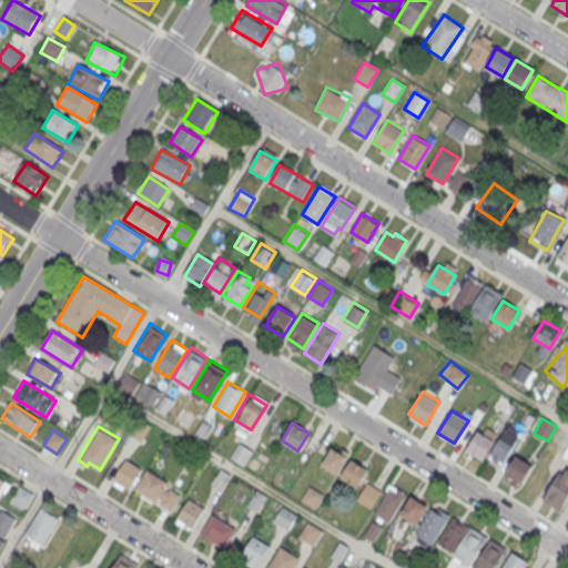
[(477,430),(465,449),(482,459),(494,440),(477,430)]
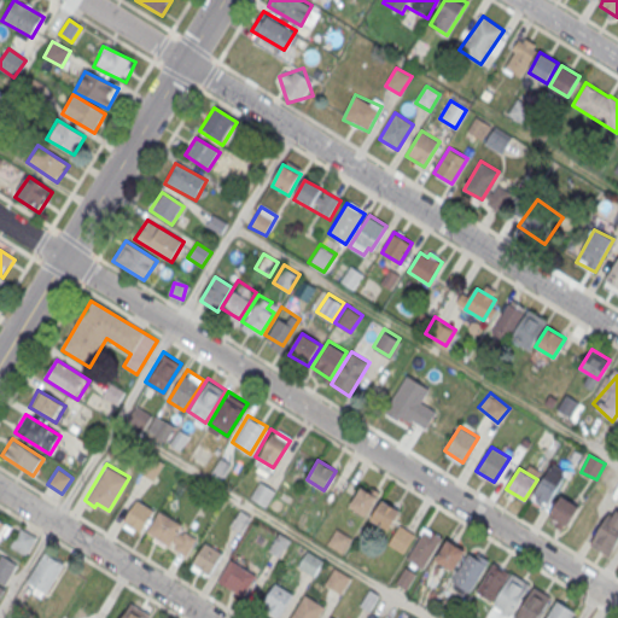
[(251,496),(264,506),(274,491),(261,482),(251,496)]
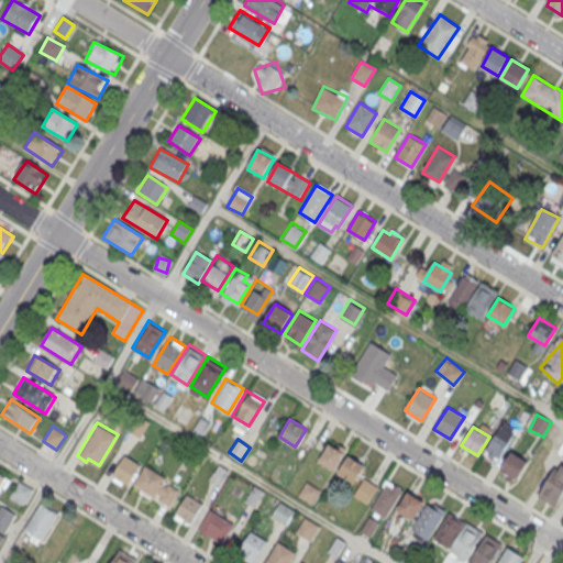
[(327,442),(316,461),(332,470),(343,452),(327,442)]
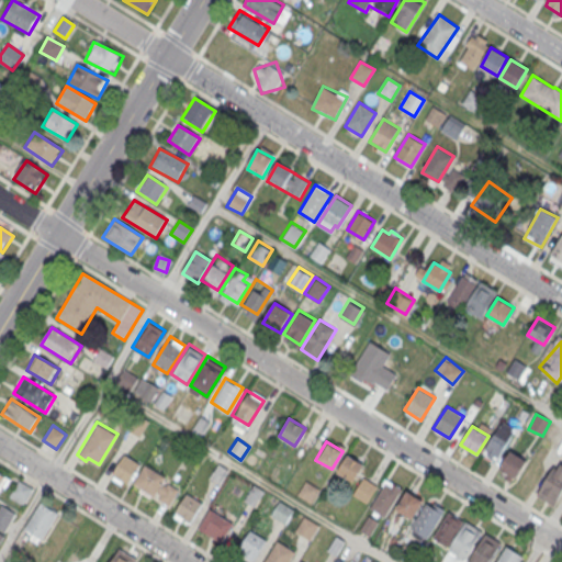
[(510,449),(498,469),(515,479),(527,460),(510,449)]
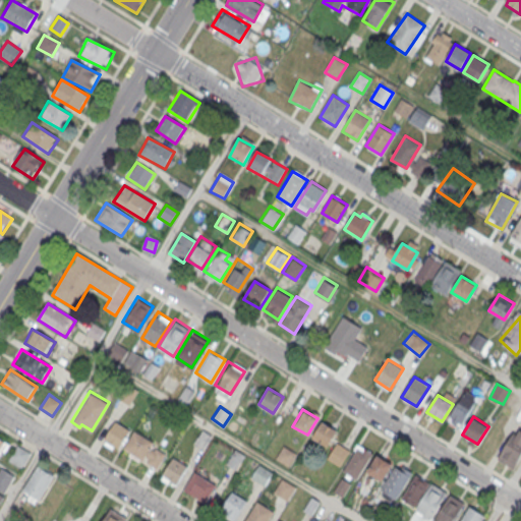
[(129,428),(115,419),(103,438),(104,439),(102,442),(111,448),(113,445),(117,447),(129,428)]
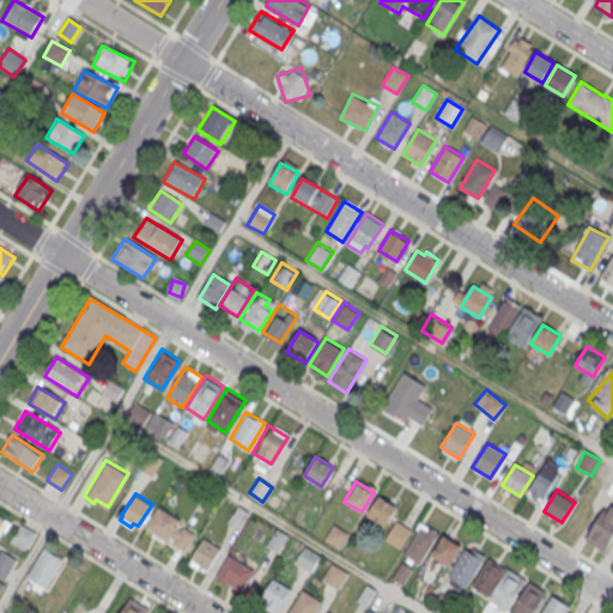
[(378,496),(366,515),(384,526),(396,505),(378,496)]
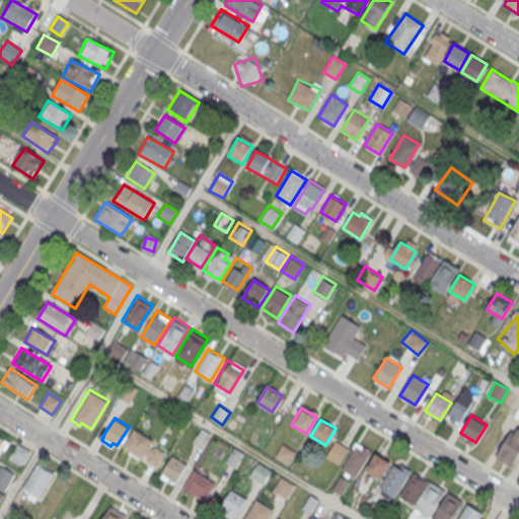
[(157,468),(168,450),(133,429),(122,448),(157,468)]
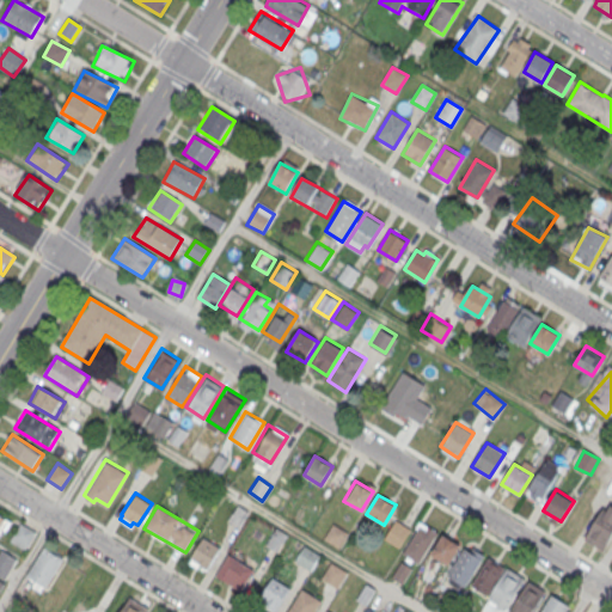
[(36,531),(20,522),(10,542),(26,550),(36,531)]
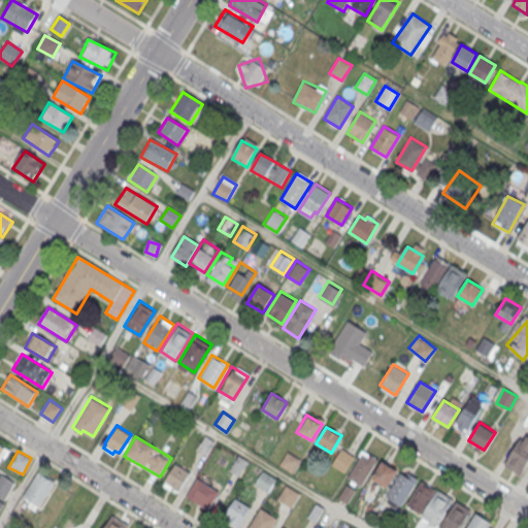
[(342,471),(353,459),(343,451),(333,463),(342,471)]
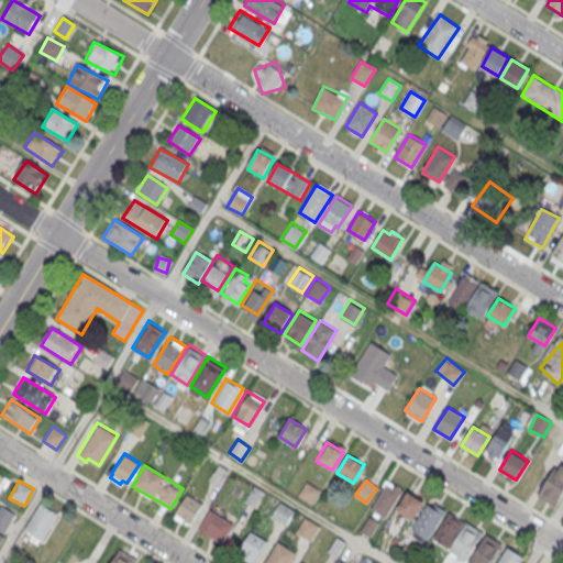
[(370,509),(385,519),(403,490),(388,482),(370,509)]
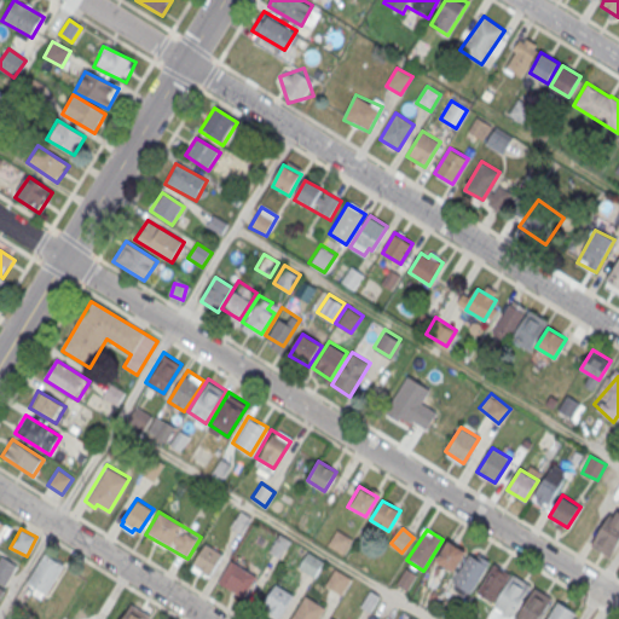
[(351,539),(336,531),(329,545),(343,553),(351,539)]
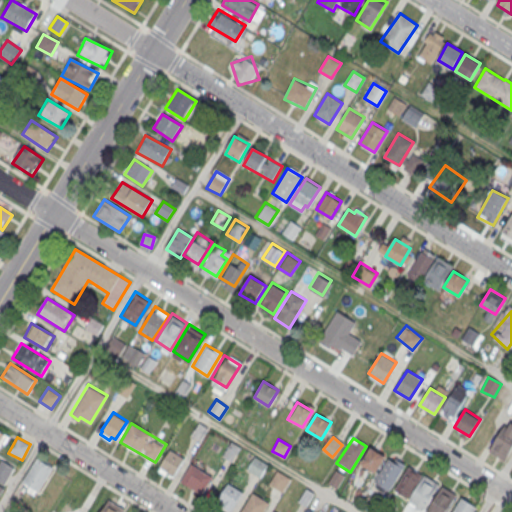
[(370,447),(360,463),(375,472),(385,456),(370,447)]
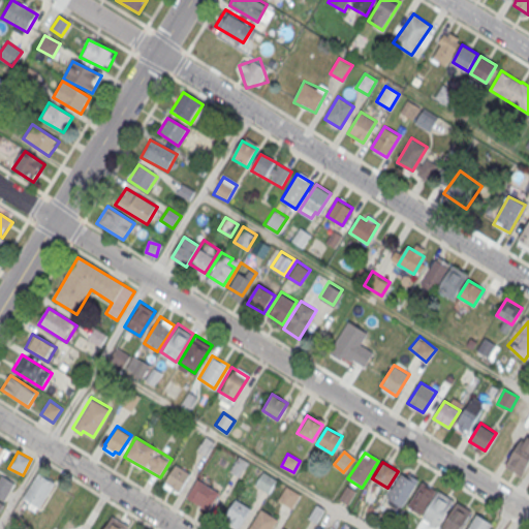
[(179,494),(191,474),(176,465),(163,485),(179,494)]
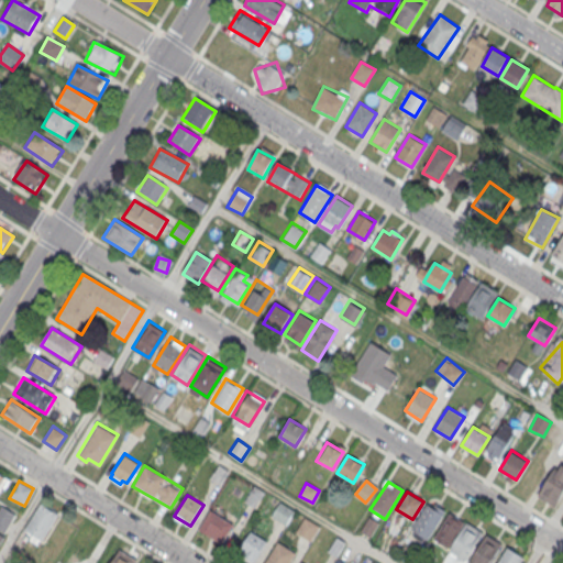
[(271,516),(285,525),(295,510),(279,501),(271,516)]
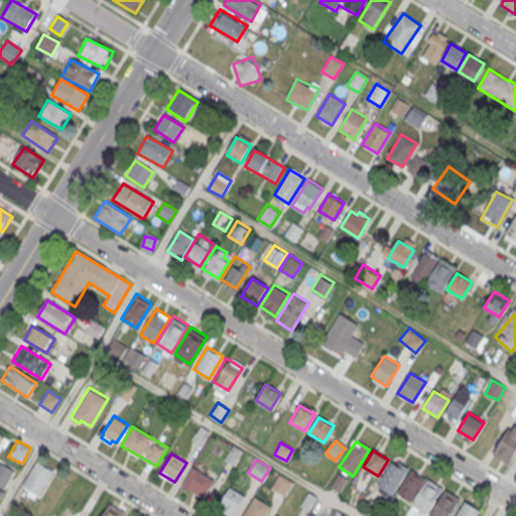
[(40,498),(54,471),(36,461),(21,488),(40,498)]
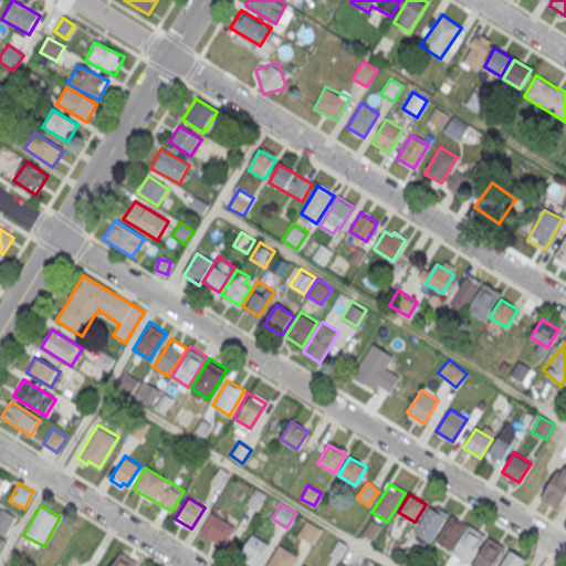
[(426,546),(449,517),(433,505),(411,534),(426,546)]
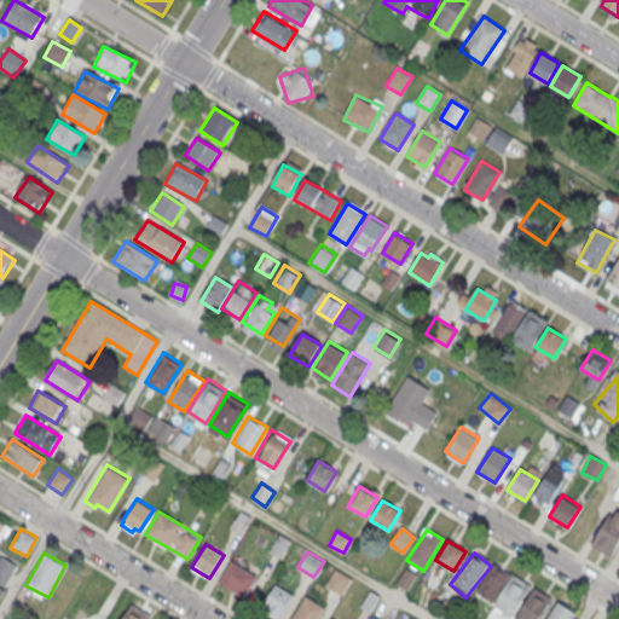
[(0,583),(6,586),(18,563),(1,554),(0,555),(0,583)]
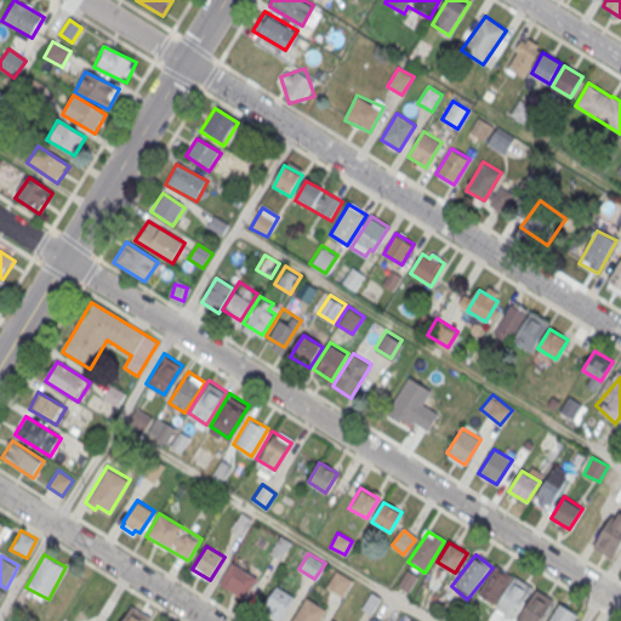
[(218,585),(245,600),(258,579),(233,563),(218,585)]
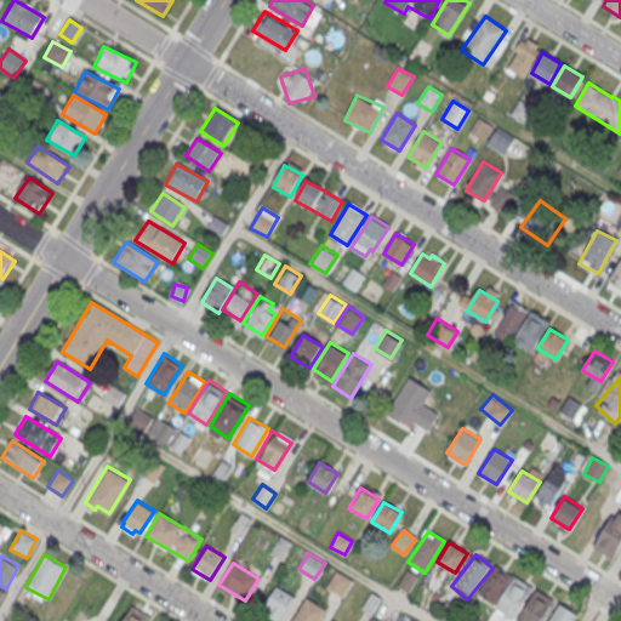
[(533,587),(496,565),(477,597),(513,619),(533,587)]
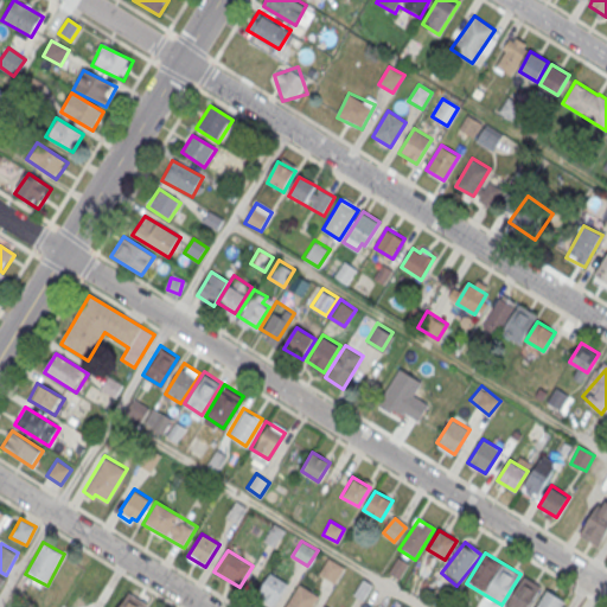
[(334,583),(344,568),(330,558),(320,574),(334,583)]
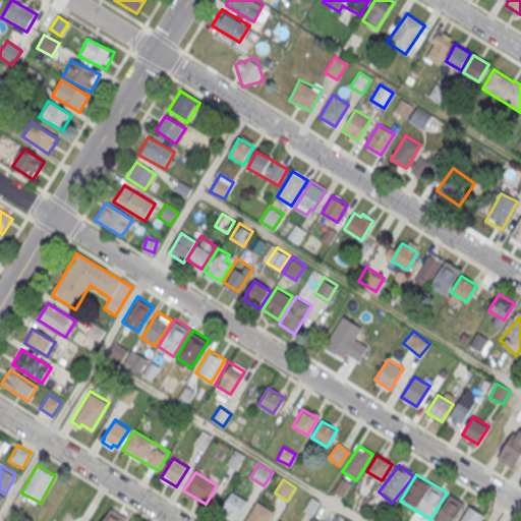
[(232,491),(222,508),(237,517),(247,500),(232,491)]
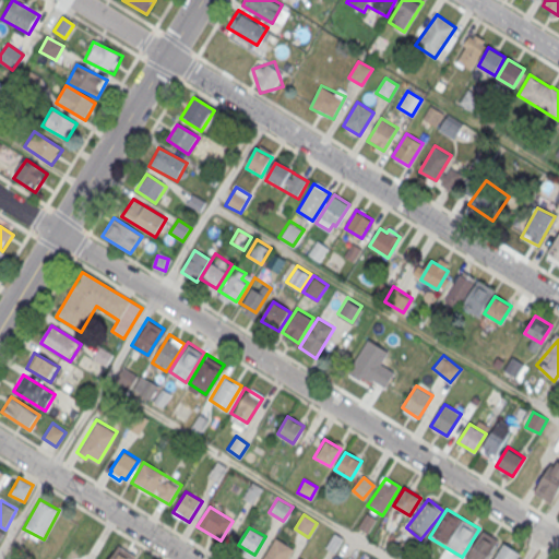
[(465,558),(487,558),(499,540),(483,531),(465,558)]
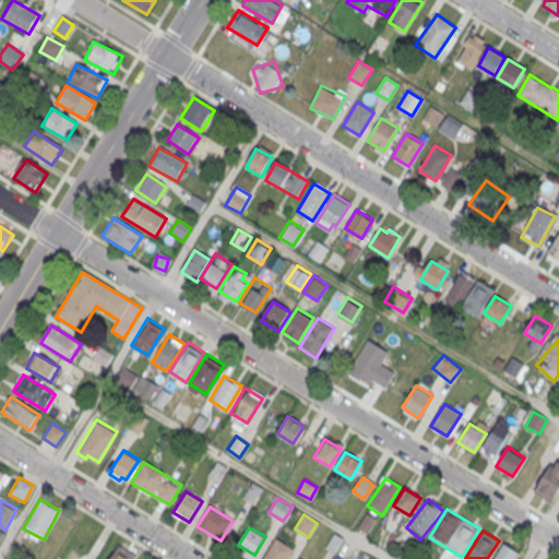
[(285,558),(293,547),(275,536),(260,558),(285,558)]
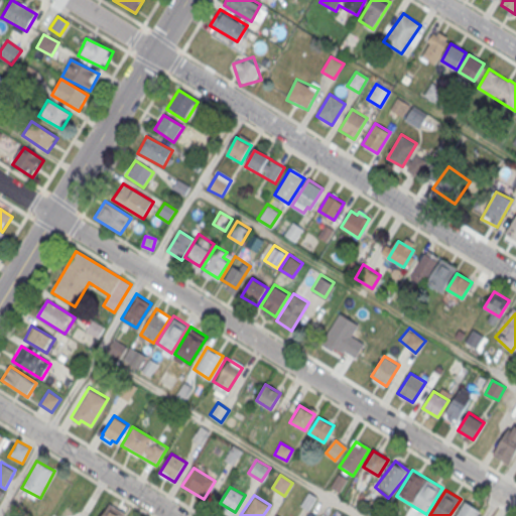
[(107,505),(100,515),(121,515),(122,515),(107,505)]
